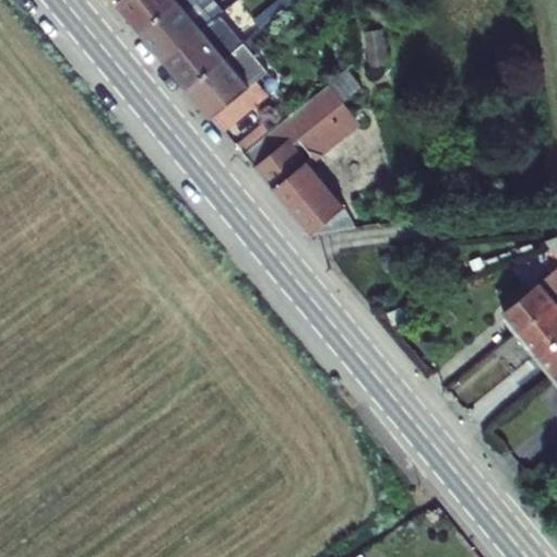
[(117,0),(117,1),(141,31),(178,0),(117,0)]
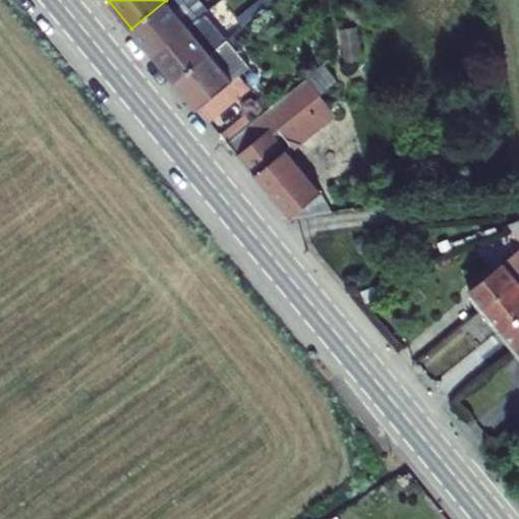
[(183,0),(166,0),(131,29),(153,55),(191,23),(177,5),(183,0)]
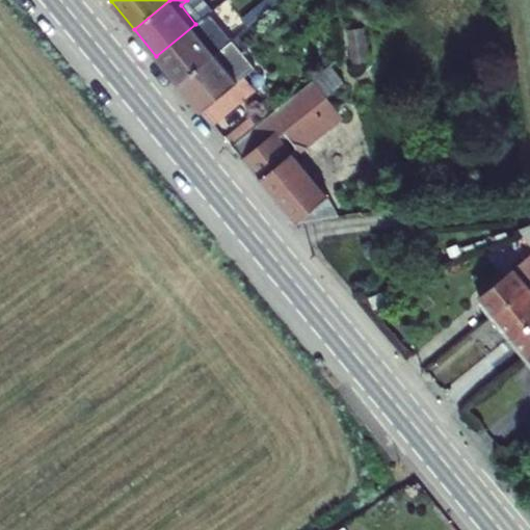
[(215,7),(195,24),(156,56),(180,83),(238,35),(215,7)]
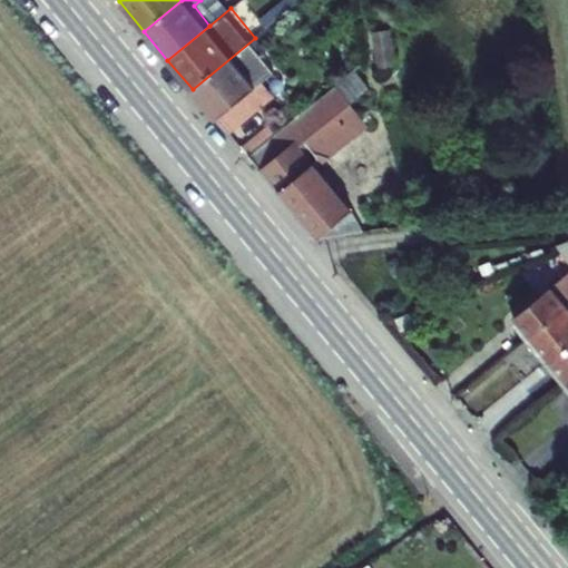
[(393,19),(372,21),(376,59),(398,57),(393,19)]
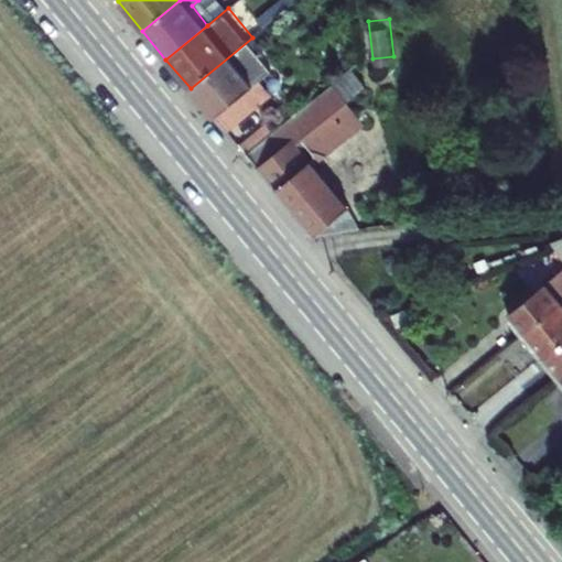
[(277,67),(252,38),(191,88),(214,118),(255,84),(277,67)]
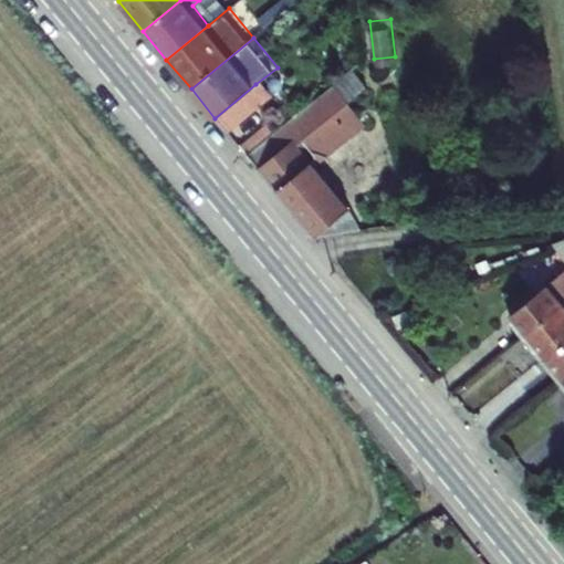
[(353,71),(332,87),(348,106),(368,91),(353,71)]
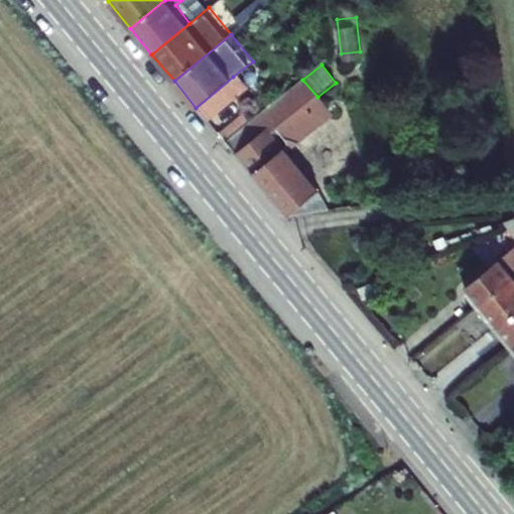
[(196,108),(207,121),(244,91),(233,77),(196,108)]
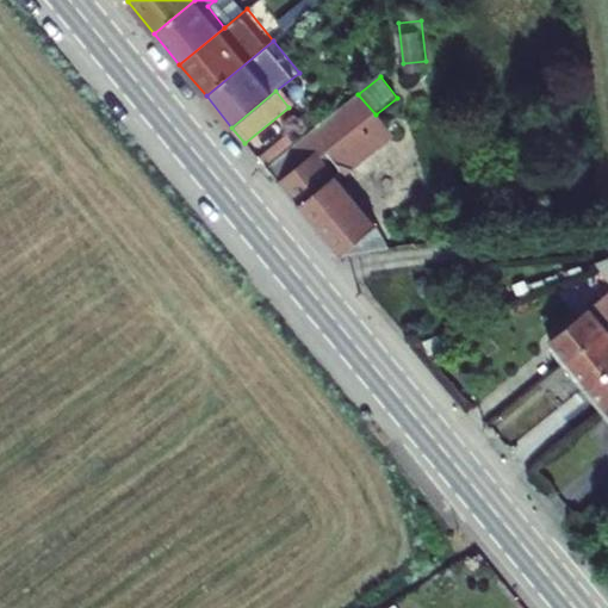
[(358,94),(265,168),(340,259),(389,255),(376,217),(341,175),(392,136),(376,115),(358,94)]
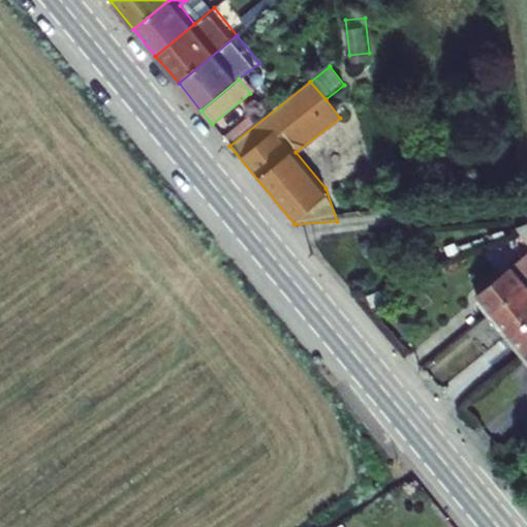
[(514,248),(460,295),(478,314),(526,272),(526,234),(519,224),(497,229),(514,248)]
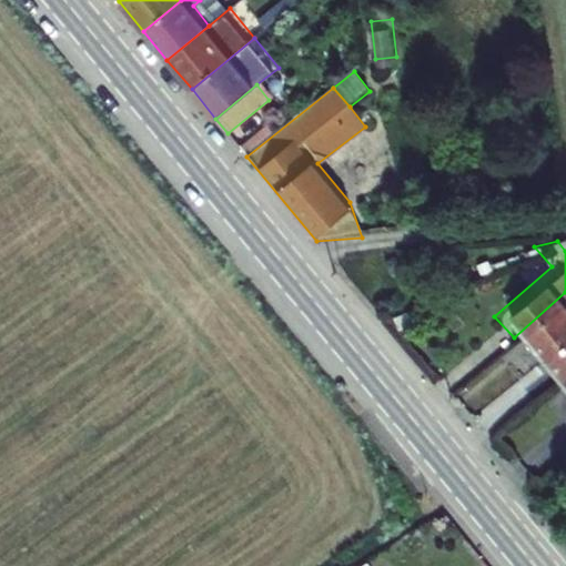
[(565,292),(514,337),(533,356),(565,327),(565,292)]
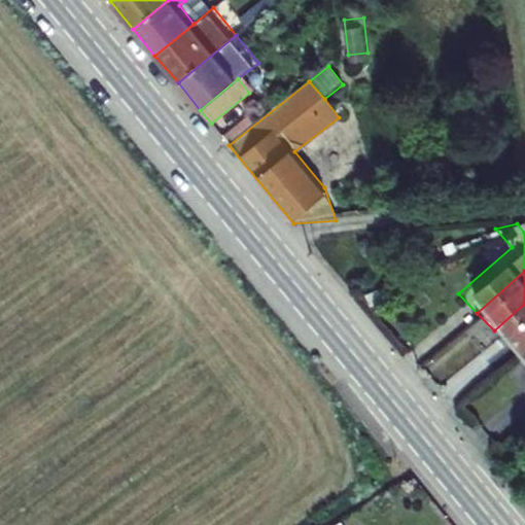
[(524,304),(494,330),(512,351),(524,339),(524,304)]
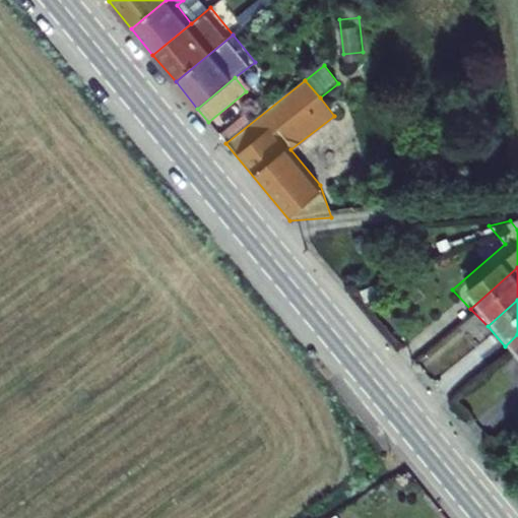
[(517,334),(505,346),(517,360),(517,334)]
